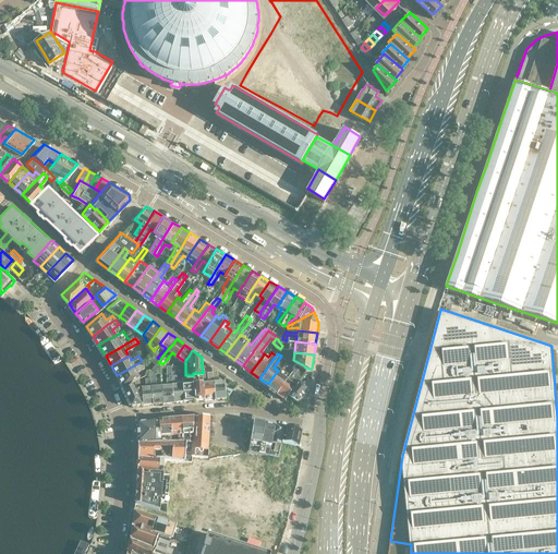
[(134,365),(117,375),(122,385),(131,380),(140,375),(136,370),(144,365),(142,361),(134,365)]
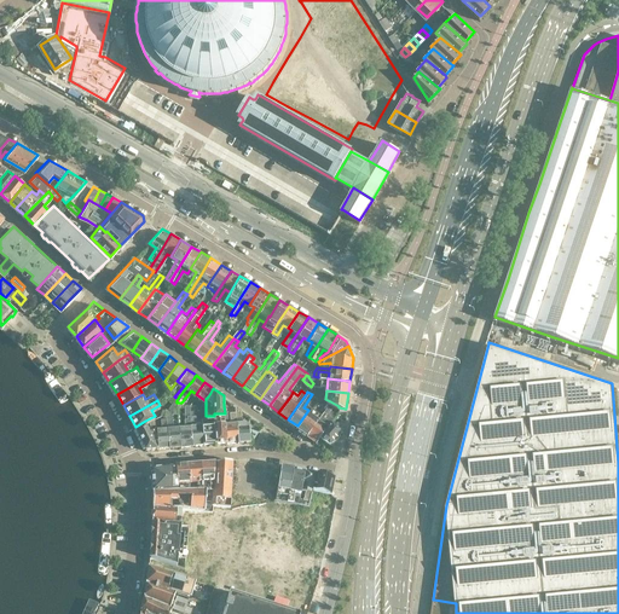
[(318,417),(306,433),(316,439),(318,435),(330,420),(325,416),(333,404),(330,401),(322,412),(318,417)]
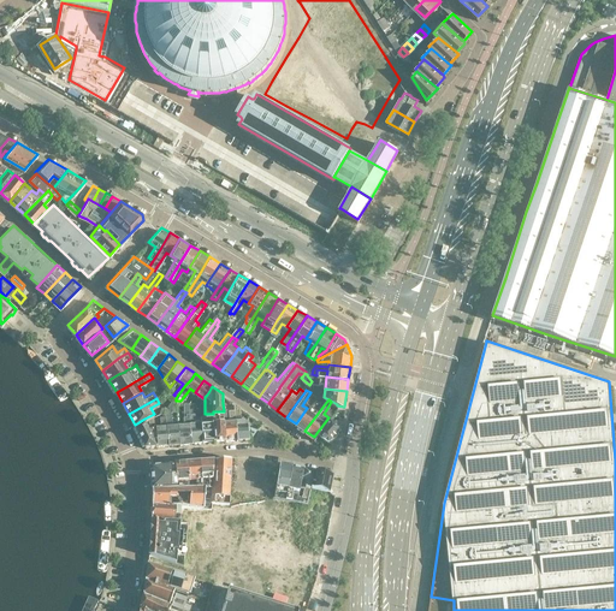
[(183,421),(178,422),(181,442),(191,440),(190,421),(189,401),(185,401),(185,408),(184,408),(184,414),(183,414),(183,421)]
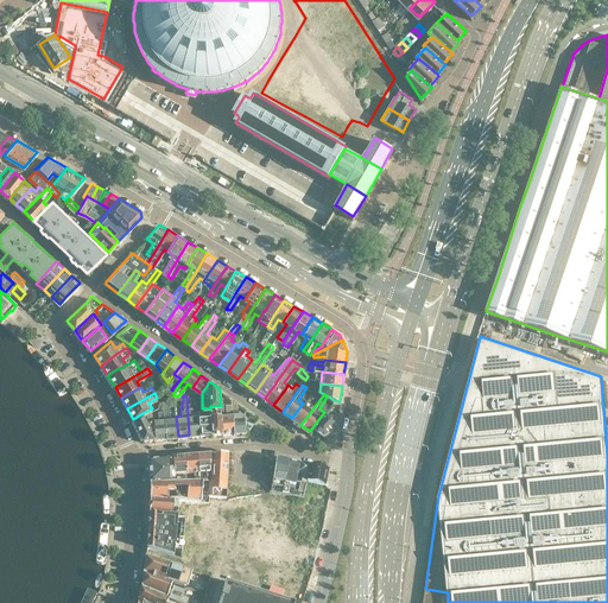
[(187,395),(188,416),(189,435),(201,433),(200,414),(198,414),(197,410),(192,410),(192,405),(191,405),(191,395),(187,395)]
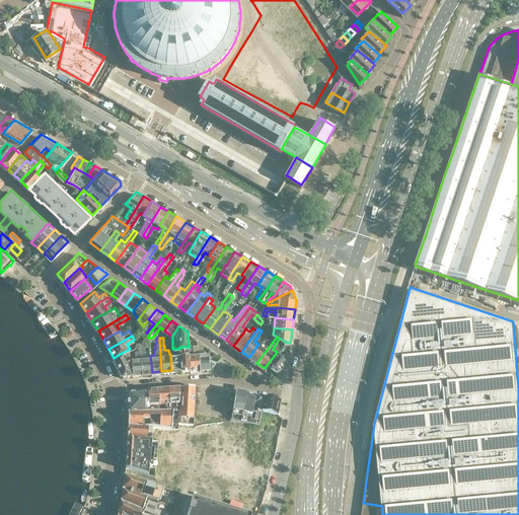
[(139,344),(140,349),(140,357),(141,373),(152,372),(150,356),(145,356),(144,345),(149,345),(148,339),(139,344)]
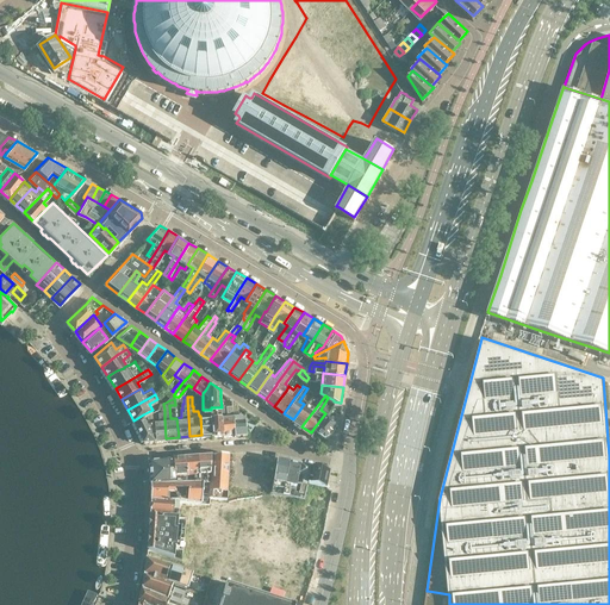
[(237,401),(231,398),(232,403),(235,432),(248,432),(254,423),(246,419),(244,412),(238,413),(238,409),(237,405),(237,401)]
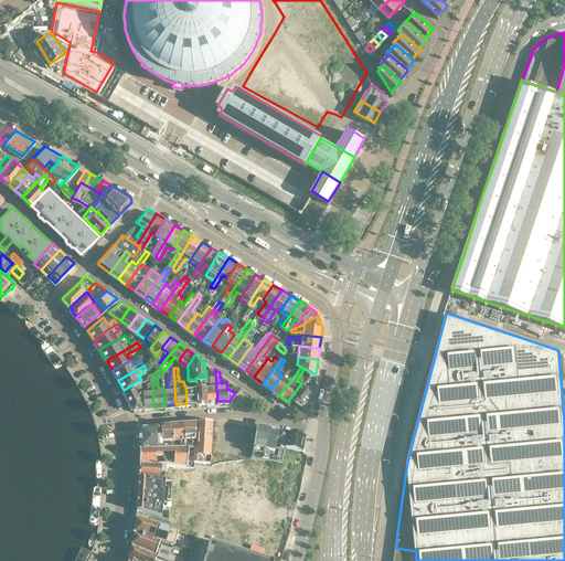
[(281,374),(272,389),(279,395),(290,381),(294,377),(292,377),(284,370),(281,374)]
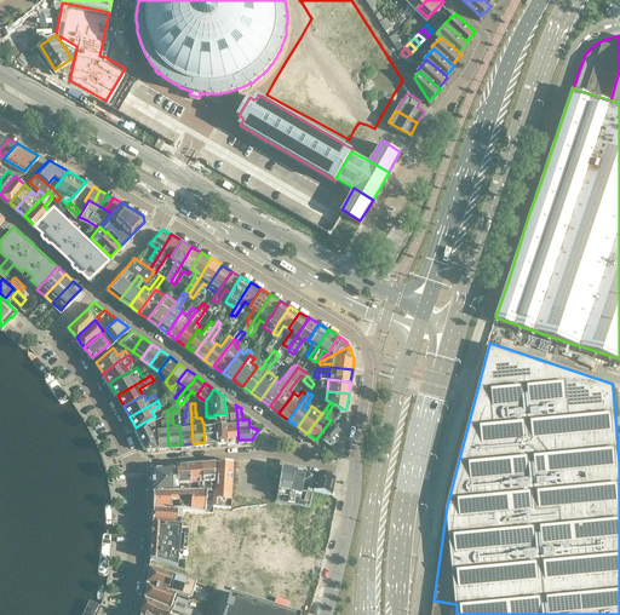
[(227,441),(239,440),(236,409),(230,409),(230,421),(225,421),(227,441)]
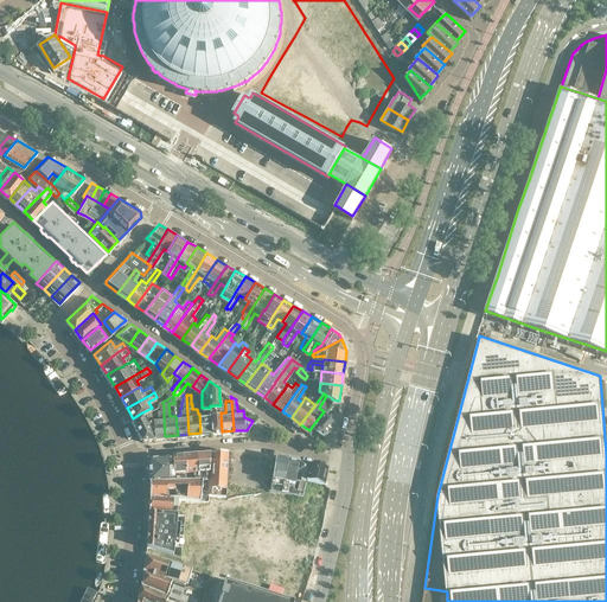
[(210,412),(209,412),(211,433),(222,431),(221,412),(219,405),(210,405),(210,408),(209,408),(210,412)]
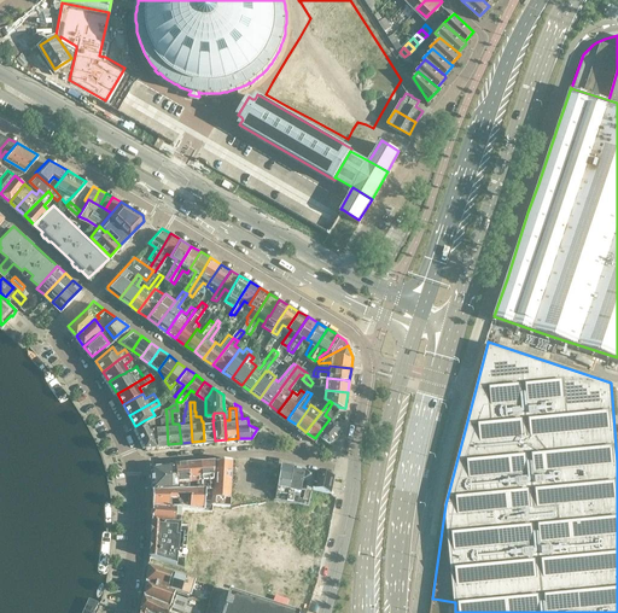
[(161,425),(155,426),(157,444),(168,444),(167,425),(167,415),(161,415),(161,425)]
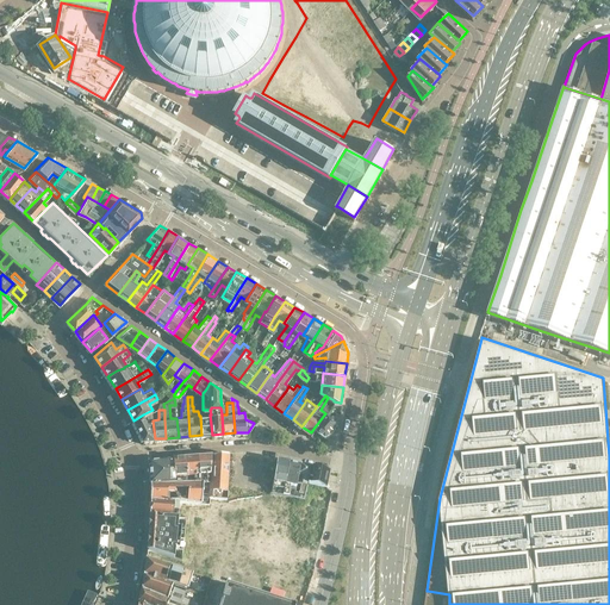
[(313,429),(315,429),(324,436),(329,432),(331,431),(332,429),(335,424),(336,422),(325,413),(313,429)]
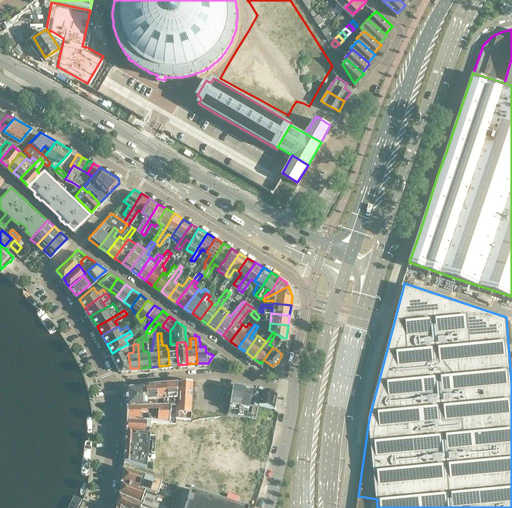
[(120,348),(112,353),(120,370),(130,368),(128,353),(123,355),(120,348)]
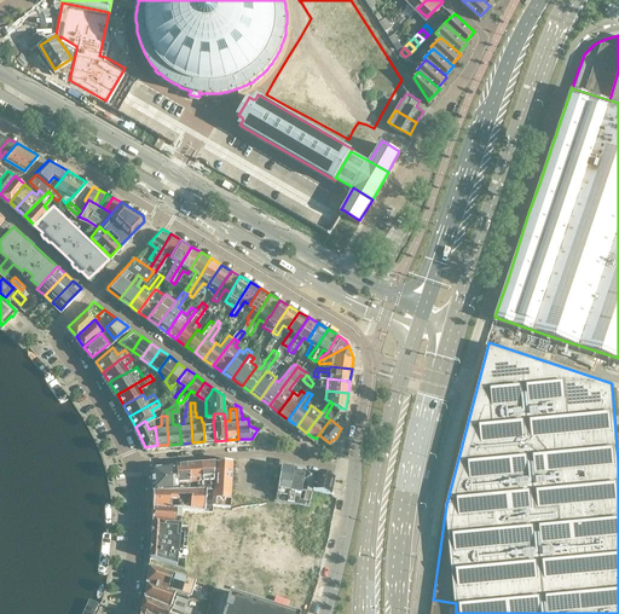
[(213,421),(203,422),(204,441),(215,441),(213,421)]
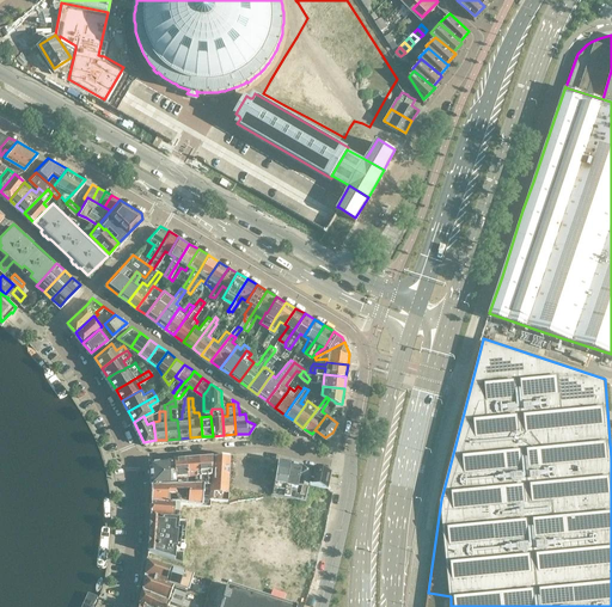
[(189,549),(189,559),(213,568),(246,578),(274,587),(299,595),(307,571),(307,570),(314,546),(319,522),(323,503),(326,485),(310,482),(306,500),(303,498),(301,503),(267,496),(269,480),(273,457),(259,455),(248,453),(238,452),(233,452),(231,476),(232,476),(232,501),(212,500),(212,503),(200,503),(200,508),(191,507),(189,549)]
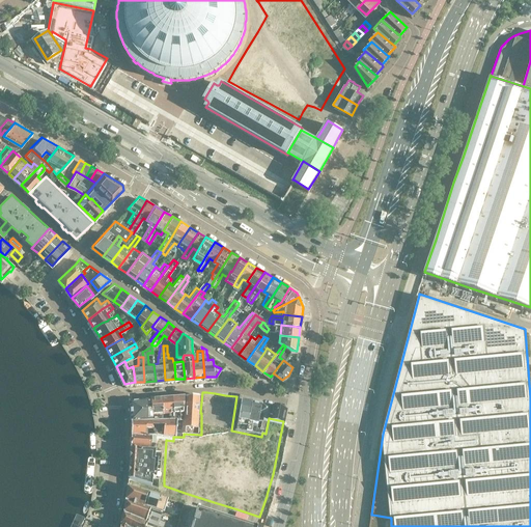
[(183,411),(182,431),(197,432),(198,420),(199,392),(184,393),(183,411)]
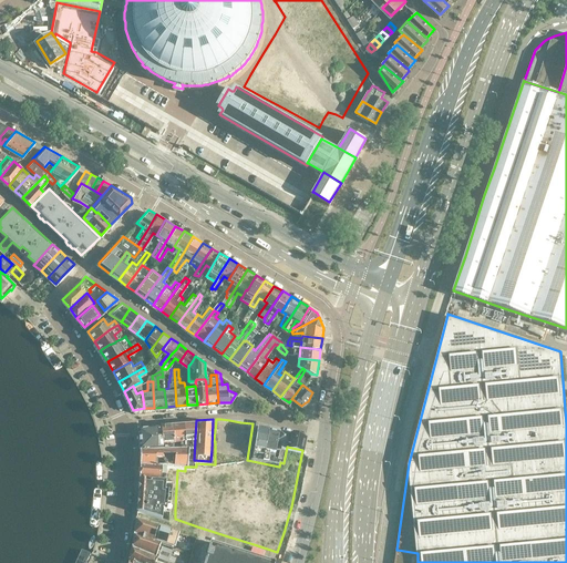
[(196,420),(184,421),(185,439),(195,439),(196,420)]
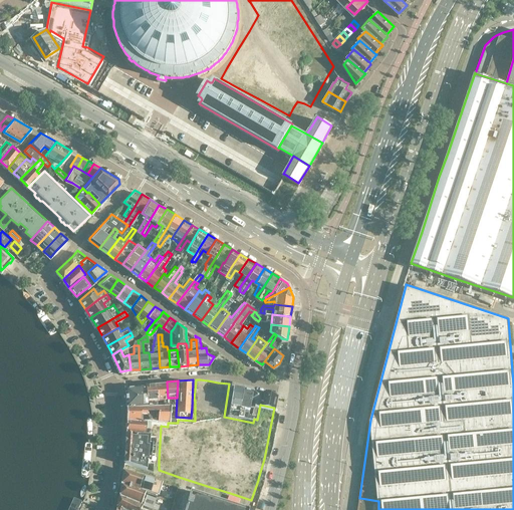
[(167,381),(157,383),(158,399),(163,399),(168,398),(167,381)]
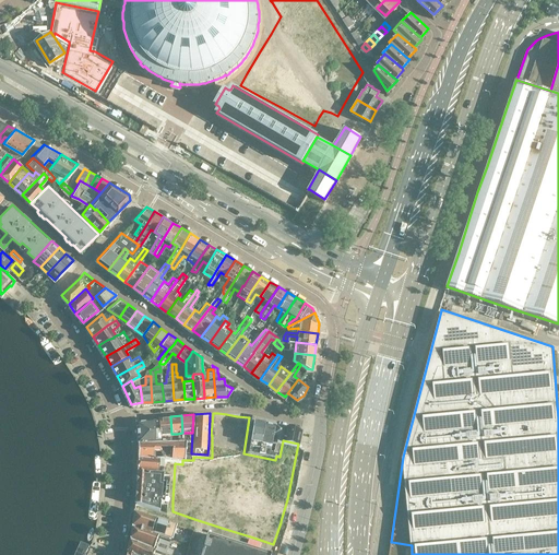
[(158,417),(159,429),(159,435),(171,434),(170,416),(158,417)]
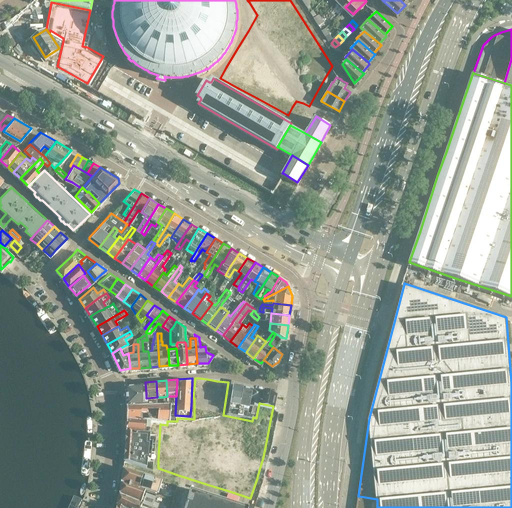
[(145,382),(125,384),(126,403),(142,403),(141,393),(146,393),(145,382)]
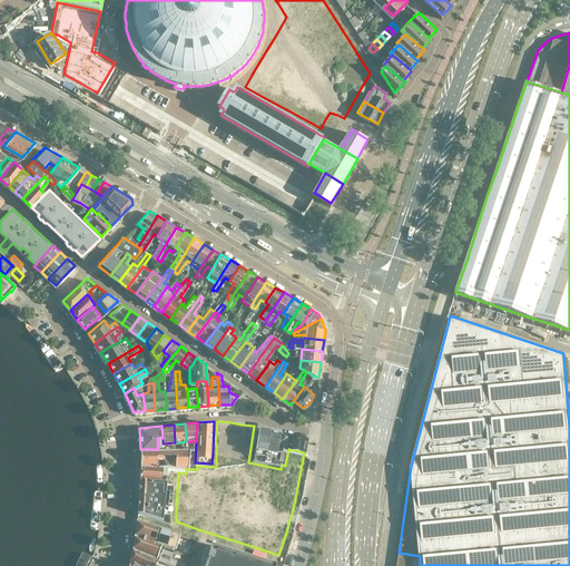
[(258,427),(254,458),(264,459),(266,445),(267,445),(269,429),(258,427)]
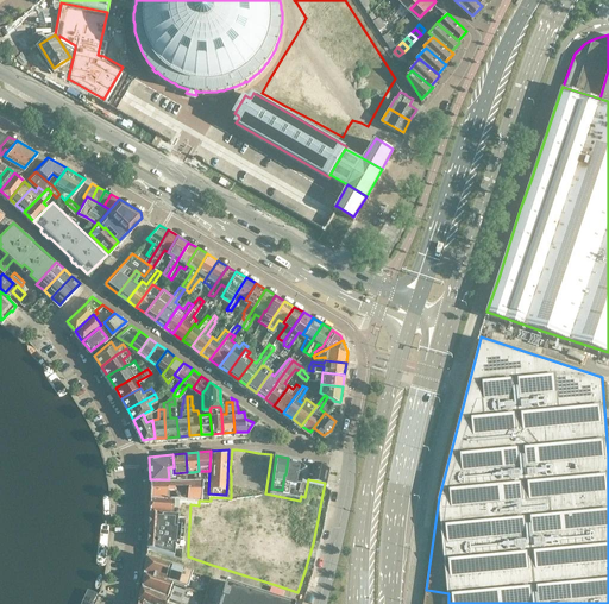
[(284,474),(282,490),(288,491),(289,482),(295,482),(295,483),(296,478),(300,459),(294,458),(288,458),(286,474),(284,474)]
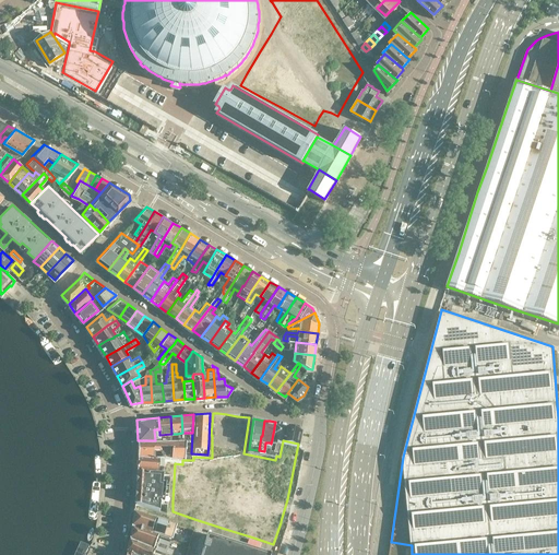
[(275,422),(272,439),(281,441),(282,439),(283,439),(286,424),(275,422)]
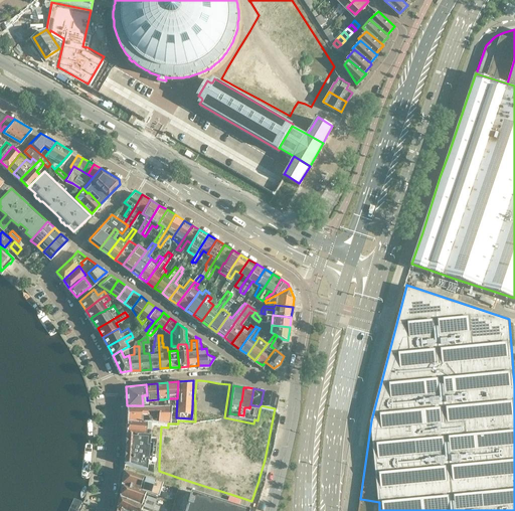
[(264,390),(261,404),(275,408),(278,394),(265,391),(264,390)]
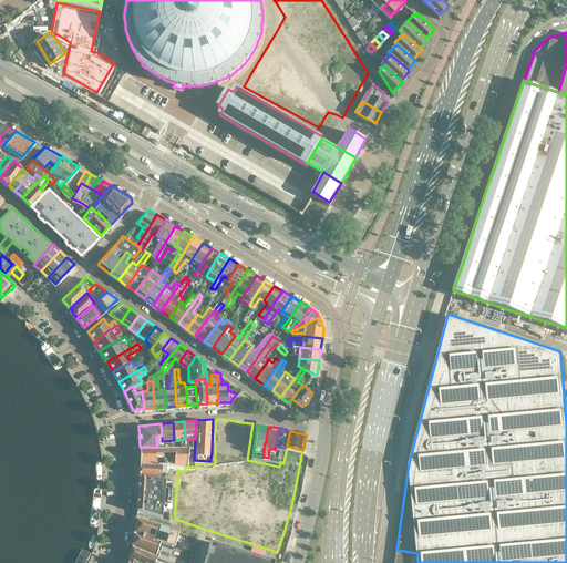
[(157,447),(140,447),(140,462),(162,463),(186,466),(188,446),(157,447)]
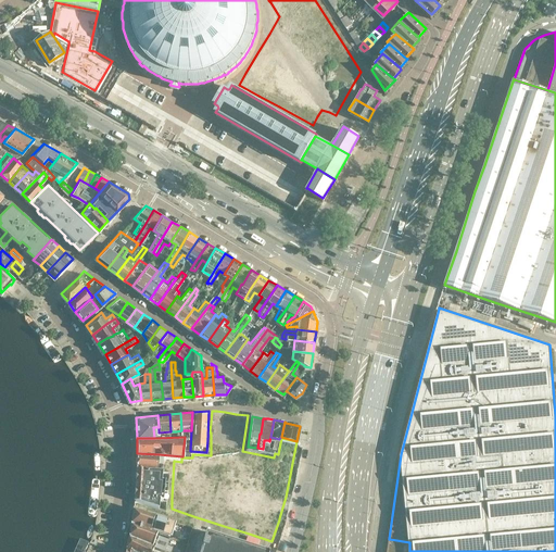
[(137,453),(136,467),(156,468),(159,454),(137,453)]
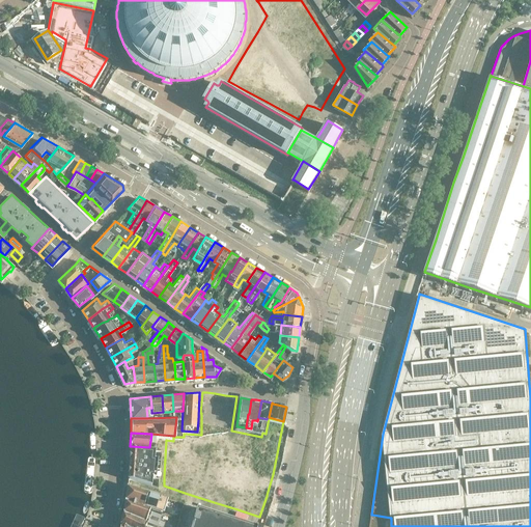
[(149,447),(130,446),(129,476),(131,476),(150,483),(150,475),(159,478),(161,456),(152,455),(154,447),(149,447)]
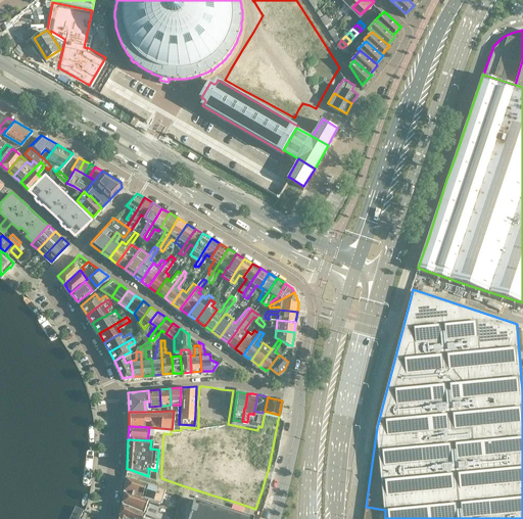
[(145,481),(126,476),(122,503),(142,511),(147,498),(141,497),(145,481)]
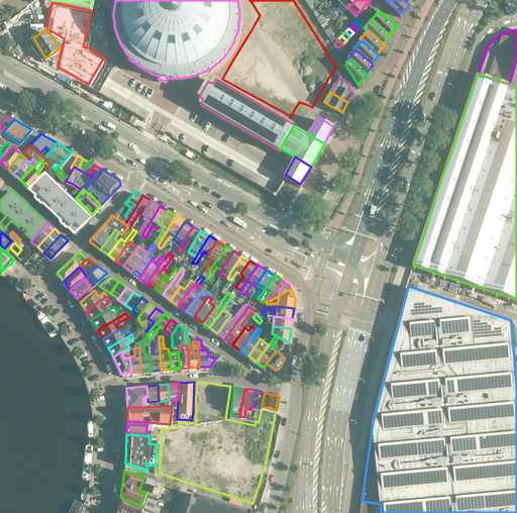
[(235,505),(192,491),(184,512),(248,512),(250,510),(249,509),(244,508),(235,505)]
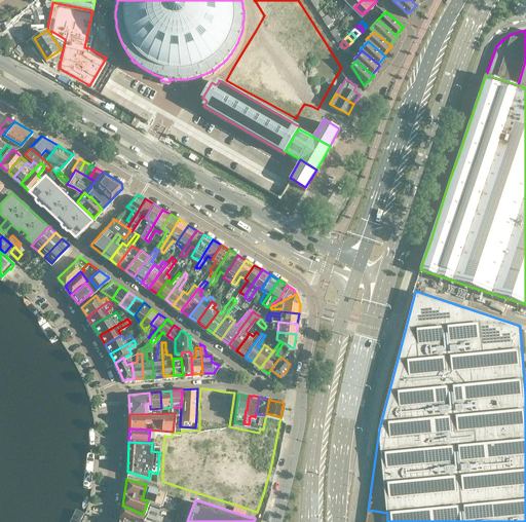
[(122,506),(119,517),(128,521),(134,521),(135,521),(142,521),(145,515),(144,514),(143,514),(122,506)]
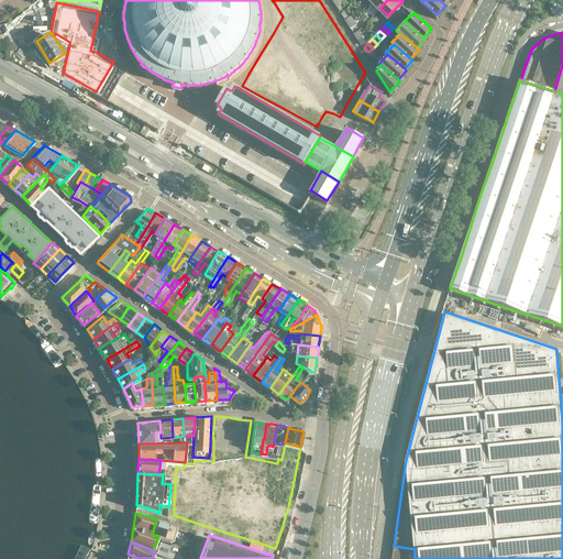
[(395,546),(393,558),(415,558),(415,549),(395,546)]
